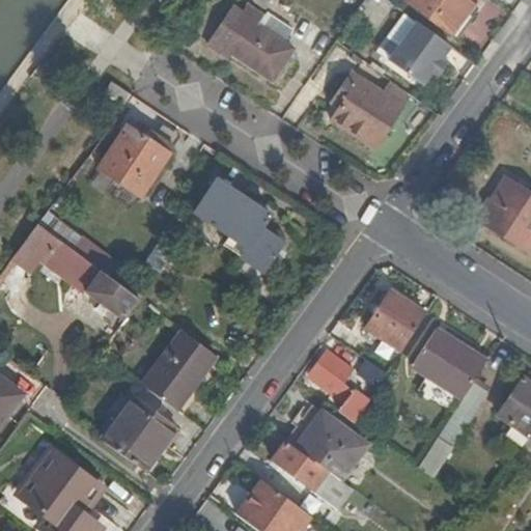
[(478,0),(407,0),(408,0),(453,34),(478,0)]
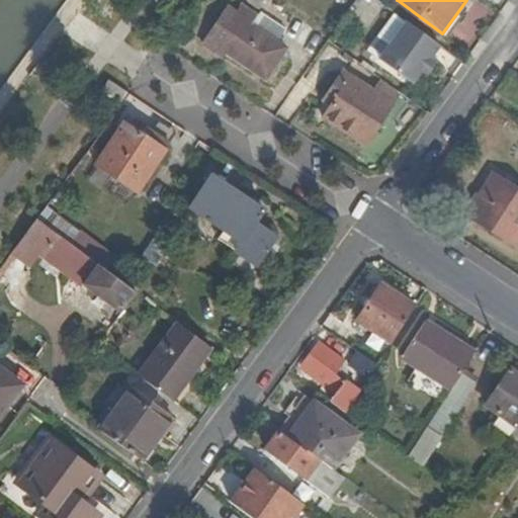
[(288,46),(279,39),(253,21),(259,12),(243,2),(224,30),(233,36),(225,49),(267,77),(288,46)]
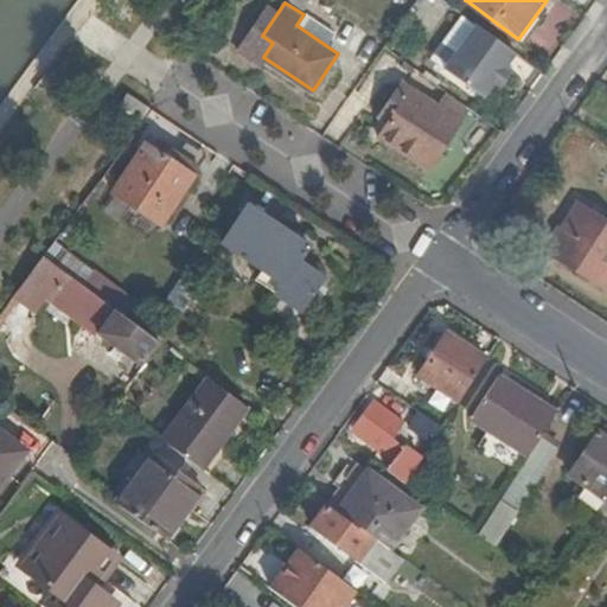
[(296,25),(327,46),(334,34),(304,14),(296,25)]
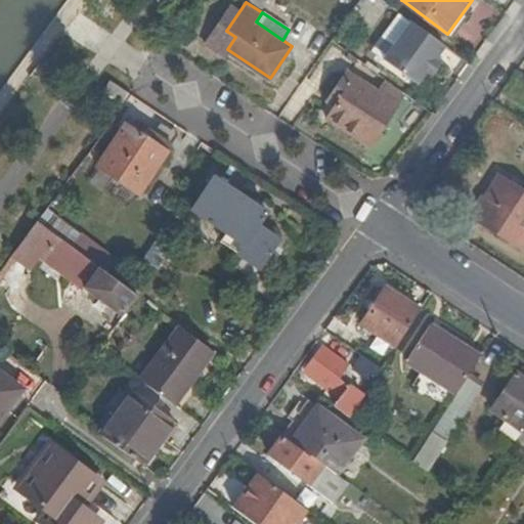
[(420,83),(446,45),(413,22),(386,59),(420,83)]
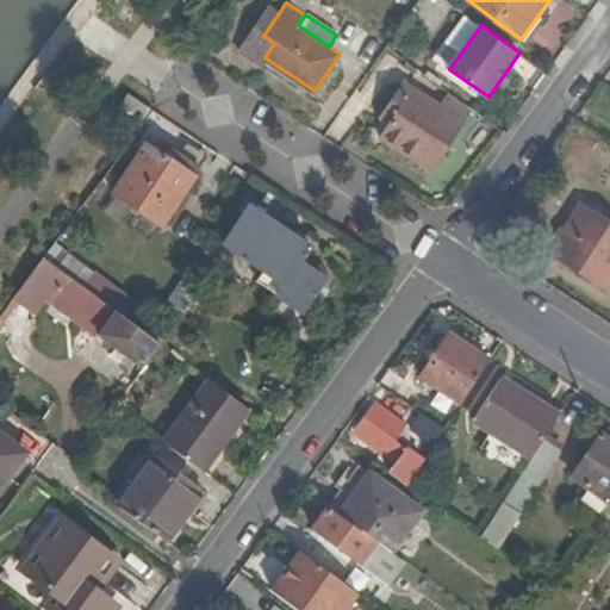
[(465,122),(440,104),(408,82),(385,114),(393,120),(384,136),(434,168),(465,122)]
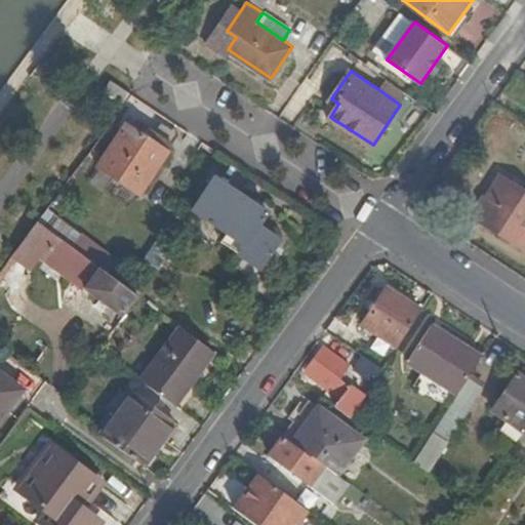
[(400,105),(407,94),(387,79),(378,89),(400,105)]
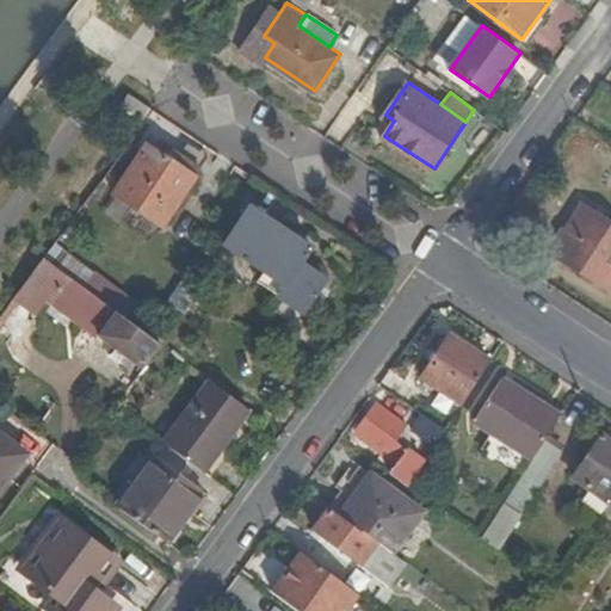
[(164,228),(196,178),(148,146),(116,198),(164,228)]
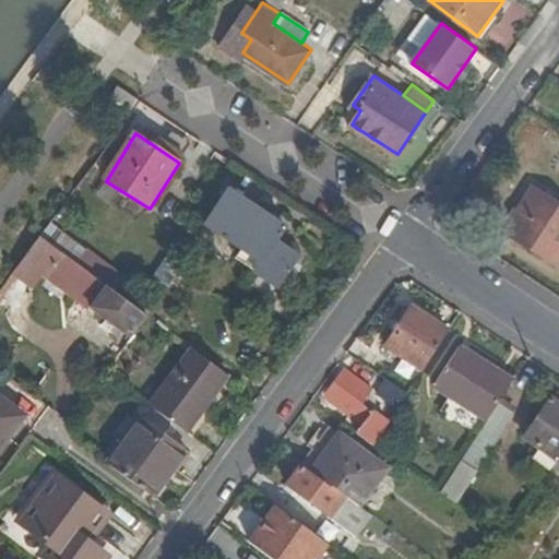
[(558,201),(530,182),(514,207),(512,205),(499,227),(557,265),(558,261),(558,201)]
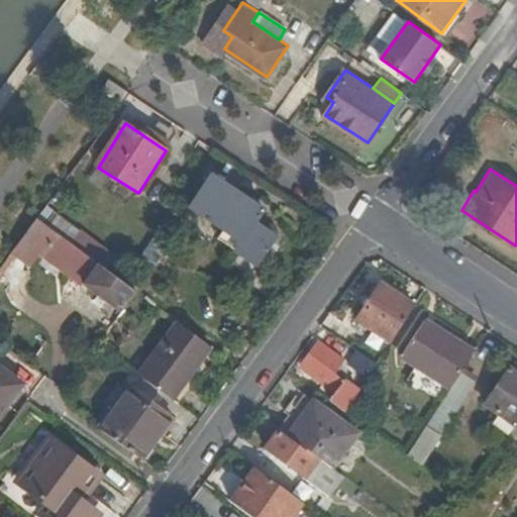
[(212,175),(193,202),(229,226),(233,219),(250,230),(255,222),(265,210),(255,203),(249,200),(212,175)]
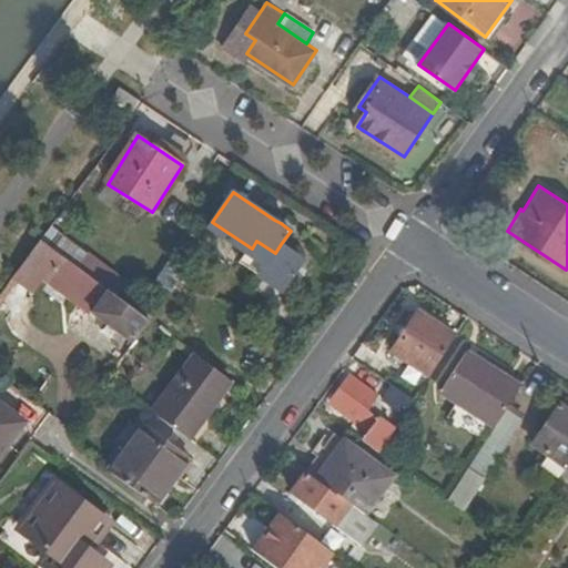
[(275,253),(256,241),(252,249),(212,222),(208,227),(246,253),(241,261),(260,275),(275,253)]
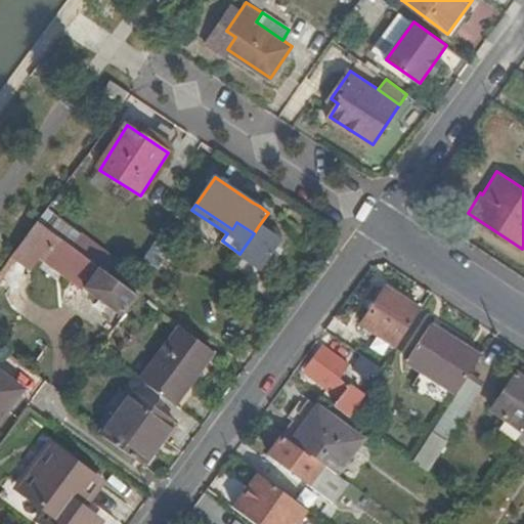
[(126,288),(37,222),(14,254),(34,268),(42,256),(122,316),(138,296),(126,288)]
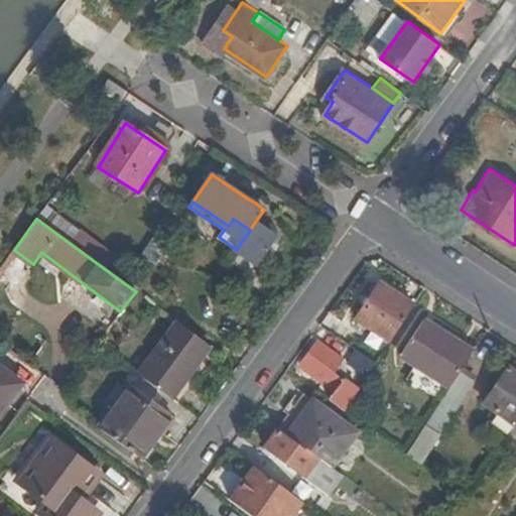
[(255,222),(250,230),(236,250),(253,263),(272,235),(255,222)]
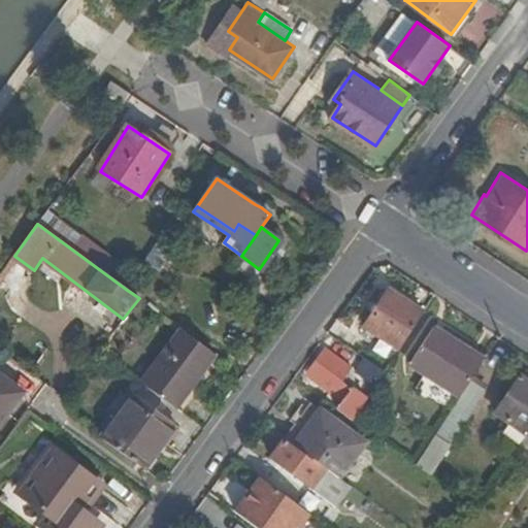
[(399,349),(424,312),(390,289),(365,326),(399,349)]
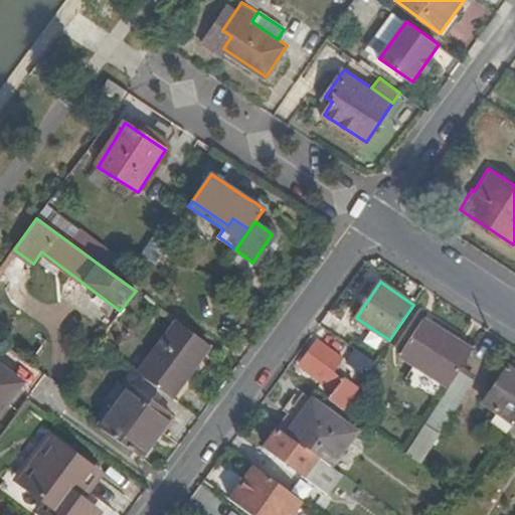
[(398,358),(448,389),(460,371),(473,351),(424,319),(398,358)]
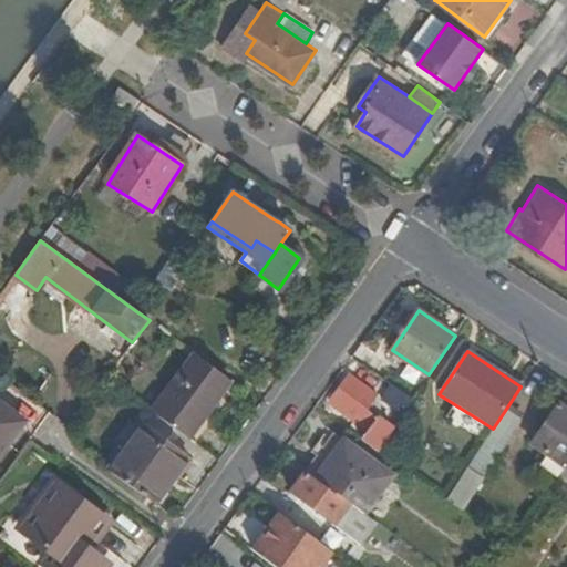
[(232,380),(195,353),(153,411),(189,437),(232,380)]
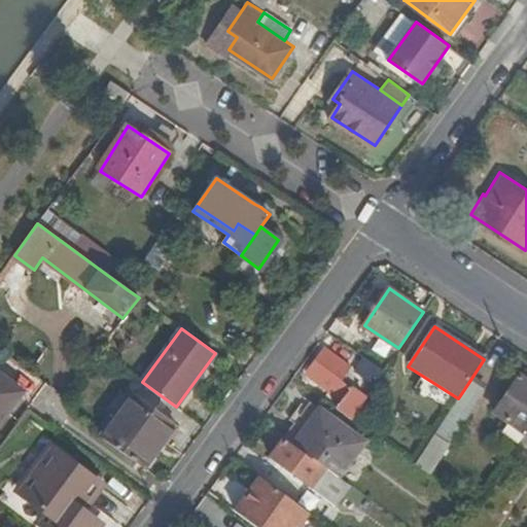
[(330,390),(323,398),(351,419),(352,420),(366,398),(352,388),(353,386),(354,382),(354,379),(353,375),(353,372),(351,369),(349,365),(325,348),(307,372),(330,390)]
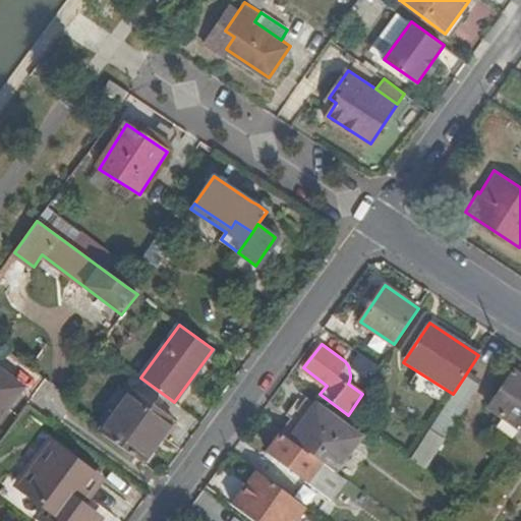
[(380,366),(359,353),(351,366),(371,381),(380,366)]
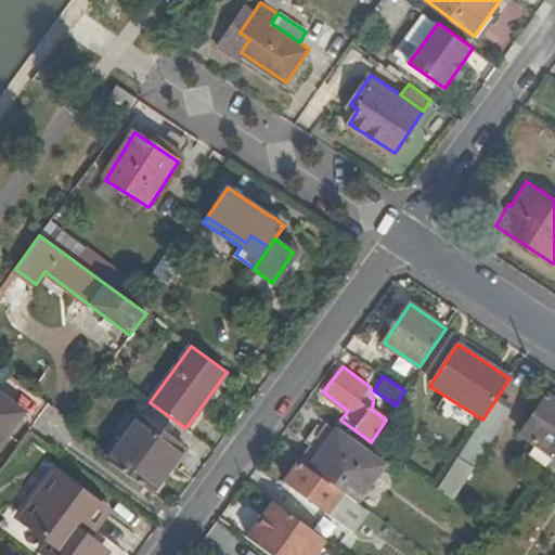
[(541,465),(547,468),(554,456),(554,455),(554,453),(554,399),(547,395),(521,435),(549,452),(541,465)]
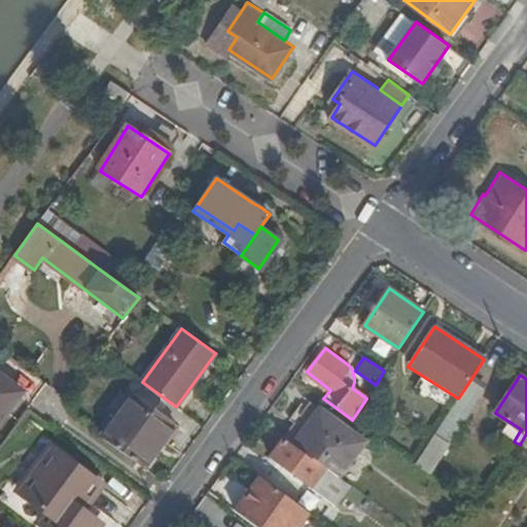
[(5,387),(7,384),(0,378),(0,423),(20,397),(5,387)]
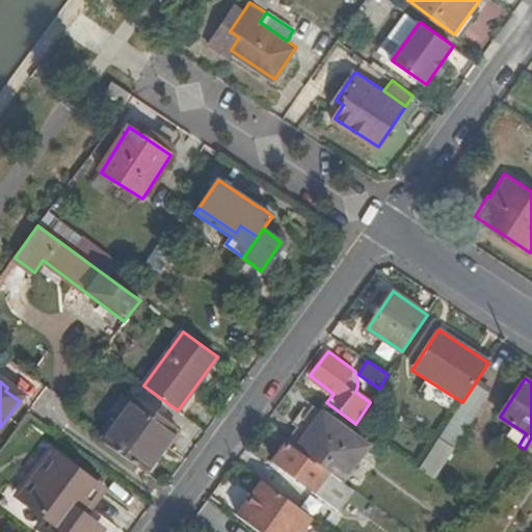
[(455,414),(439,439),(453,449),(489,393),(475,383),(462,402),(455,414)]
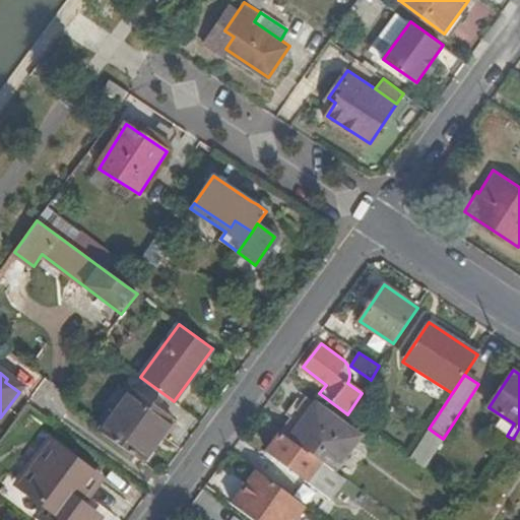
[(133,388),(102,431),(143,460),(175,417),(133,388)]
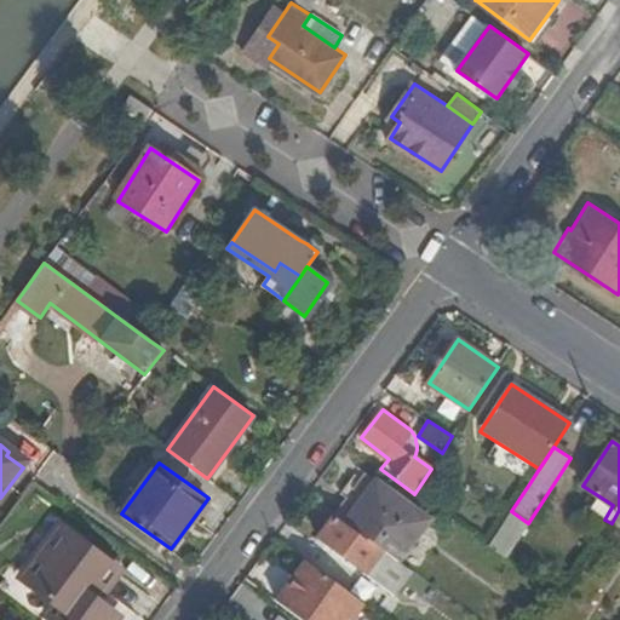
[(367,471),(336,515),(383,549),(399,561),(430,520),(367,471)]
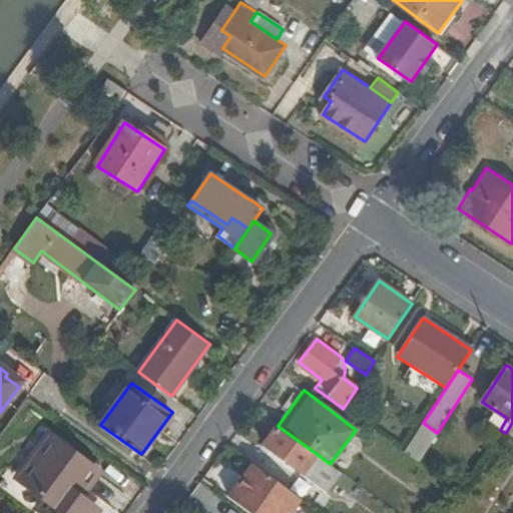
[(403,453),(418,462),(437,433),(423,423),(403,453)]
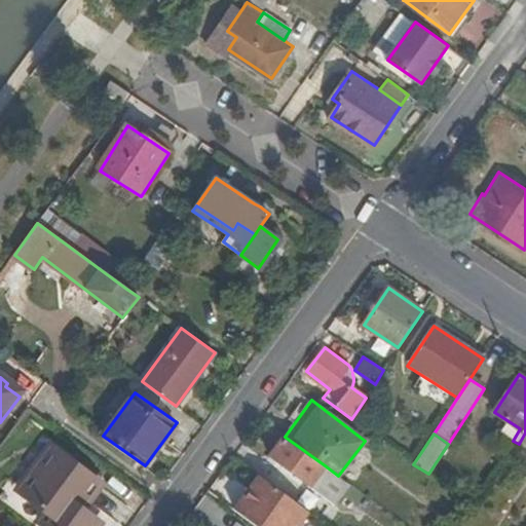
[(338,476),(325,465),(324,466),(284,438),(271,456),(289,468),(294,473),(336,503),(349,484),(338,476)]
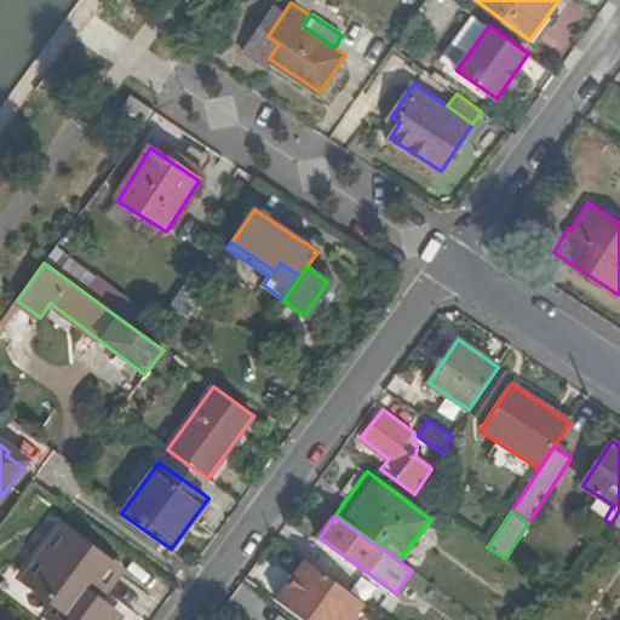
[(112,619),(115,616),(101,606),(87,596),(95,586),(102,591),(116,572),(58,529),(21,579),(40,592),(44,587),(56,597),(44,613),(53,619),(112,619)]
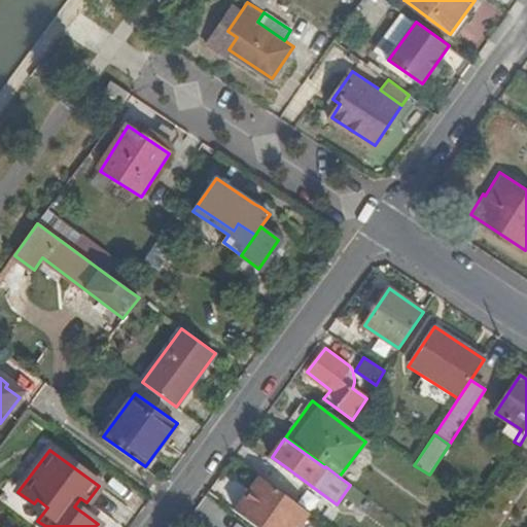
[(259,476),(234,510),(257,526),(304,526),(313,515),(259,476)]
